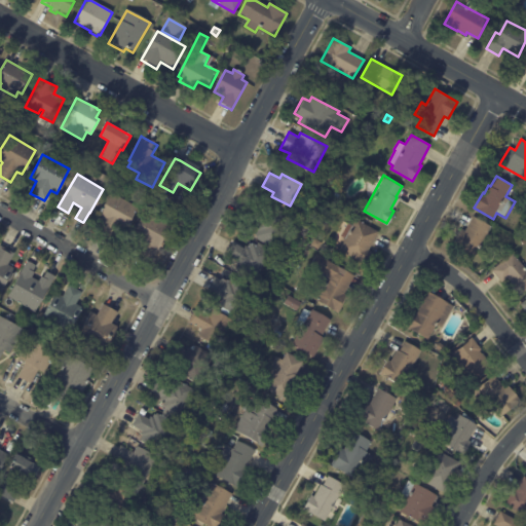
[(138,208),(125,230),(118,226),(112,237),(100,231),(106,219),(99,215),(111,192),(138,208)]
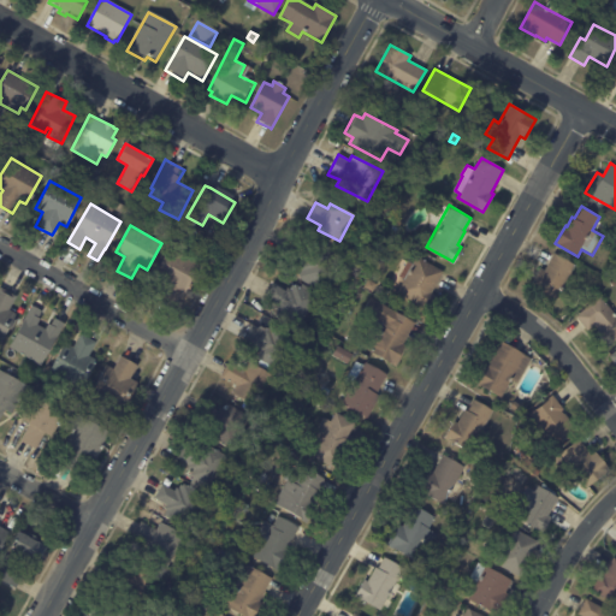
[(297,277),(301,271),(302,272),(304,267),(300,265),(302,261),(300,260),(306,248),(309,250),(311,247),(314,249),(318,244),(323,247),(324,243),(329,246),(330,243),(333,246),(332,248),(335,249),(332,253),(342,256),(324,290),(297,277)]
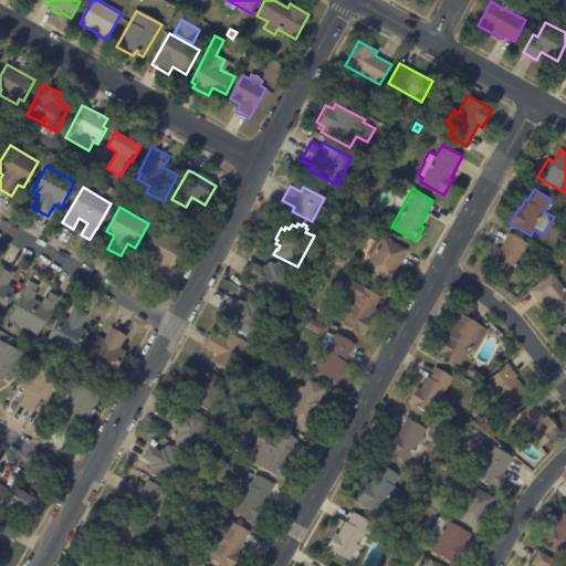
[(169,269),(163,265),(155,279),(142,271),(148,258),(140,254),(155,228),(184,243),(169,269)]
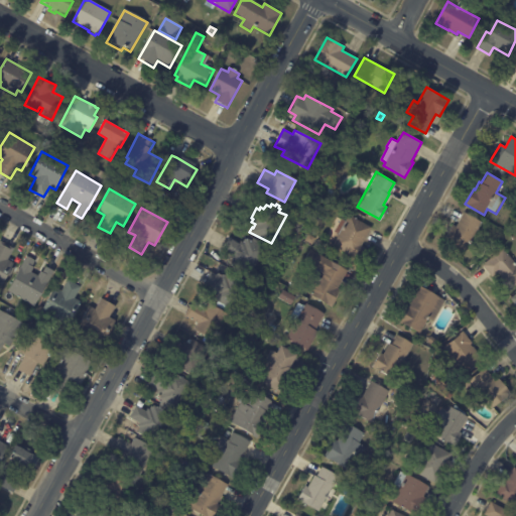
[(483,222),(465,254),(443,243),(454,225),(458,227),(465,212),(483,222)]
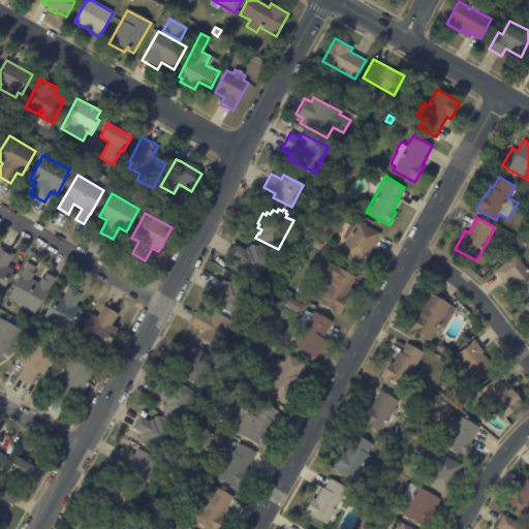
[(381,234),(371,252),(374,254),(368,267),(341,251),(347,240),(343,238),(350,224),(354,226),(359,220),(381,234)]
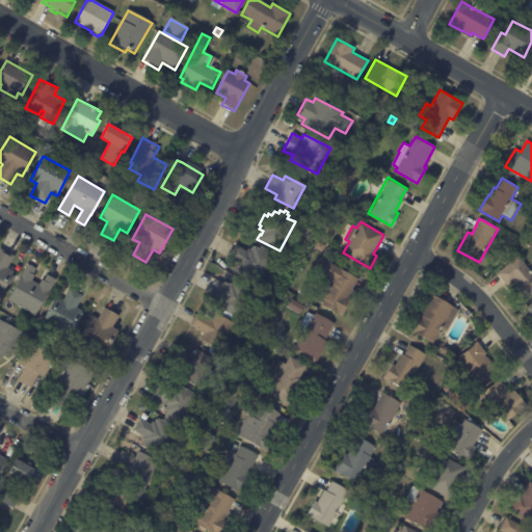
[(325,246),(321,251),(314,247),(318,241),(325,245),(325,246)]
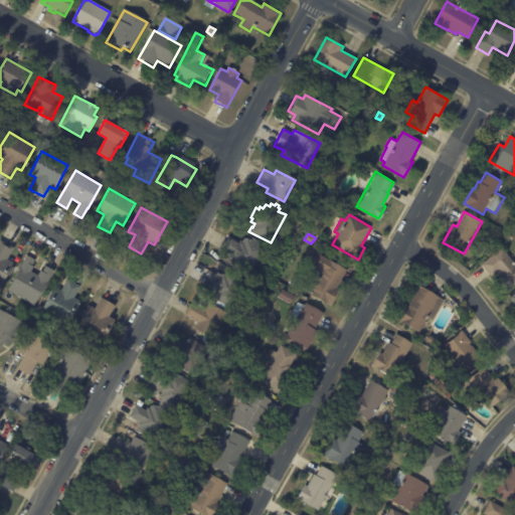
[(230,251),(234,244),(237,245),(240,240),(242,241),(244,238),(246,239),(246,237),(251,239),(252,237),(261,241),(260,244),(266,247),(258,262),(261,263),(258,269),(254,268),(250,275),(235,268),(238,262),(231,258),(233,253),(230,251)]
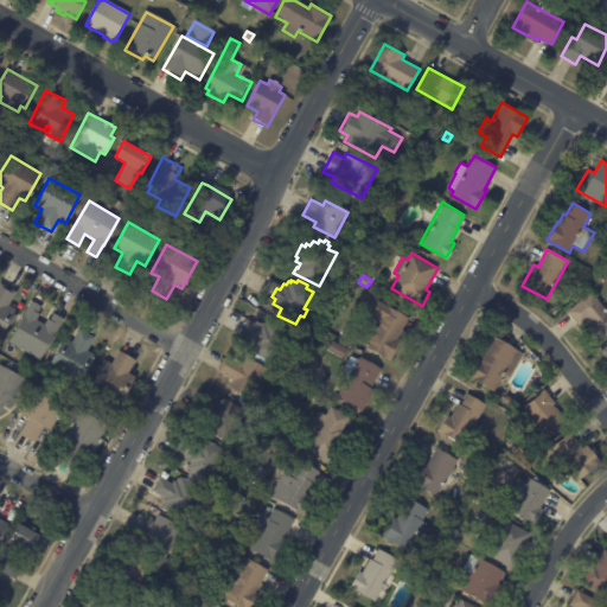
[(0,282),(1,283),(17,293),(8,305),(17,310),(0,337),(0,282)]
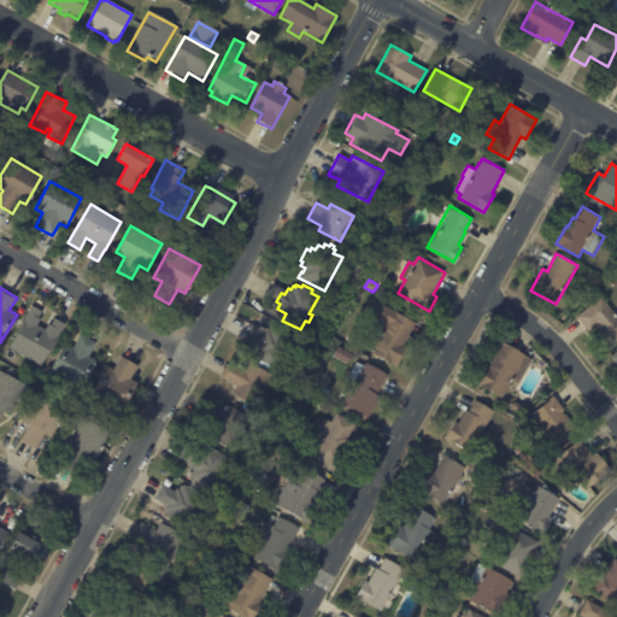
[(616,313),(616,340),(609,348),(597,334),(601,330),(593,321),(586,327),(577,317),(601,297),(616,313)]
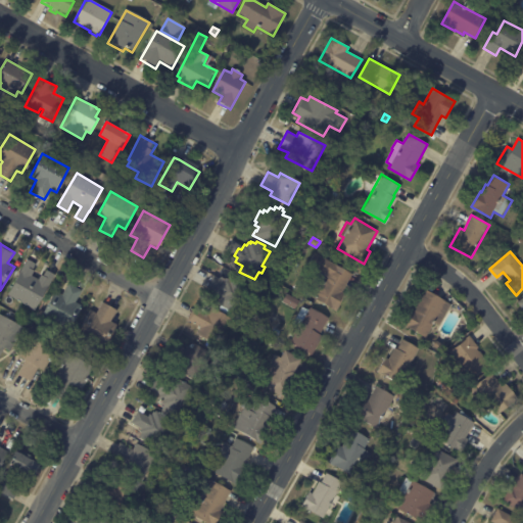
[(351,276),(342,292),(345,294),(336,311),(315,298),(328,275),(308,264),(315,253),(352,274),(351,276)]
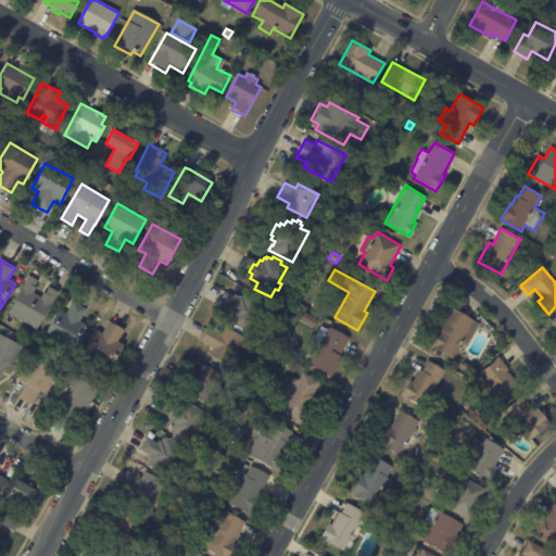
[(30,276),(38,280),(35,287),(37,288),(34,293),(41,298),(43,292),(46,293),(49,287),(59,292),(53,302),(52,301),(37,329),(8,313),(29,276),(30,276)]
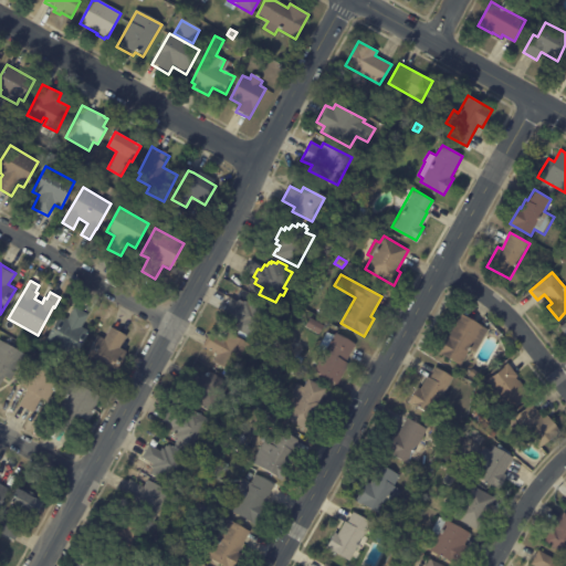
[(223,311),(231,297),(242,304),(244,301),(247,303),(249,299),(251,300),(252,297),(271,310),(253,338),(232,326),(236,322),(232,321),(234,317),(223,311)]
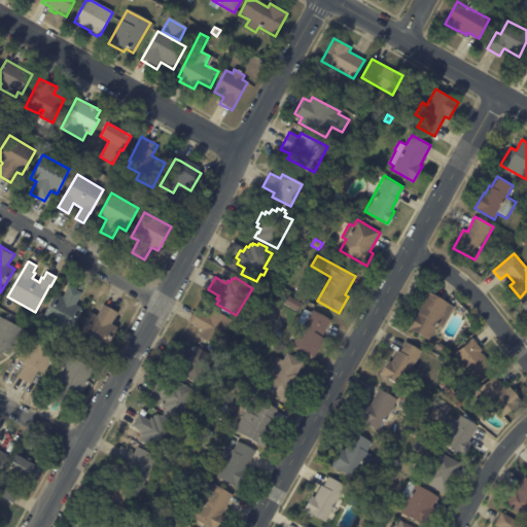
[(78,306),(83,309),(69,334),(42,319),(57,293),(63,296),(69,285),(82,293),(76,305),(78,306)]
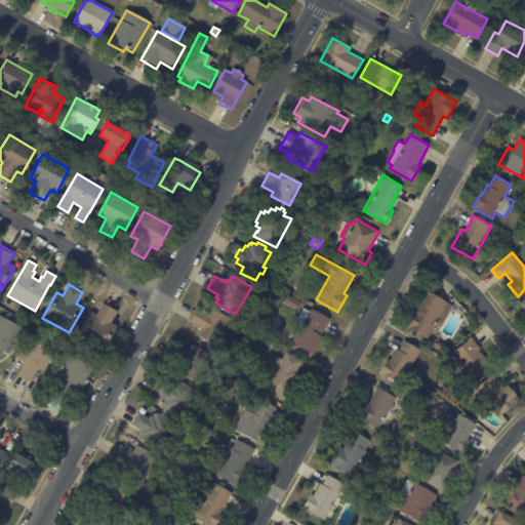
[(428,290),(452,304),(440,325),(435,322),(427,337),(404,325),(413,309),(415,310),(427,289),(428,290)]
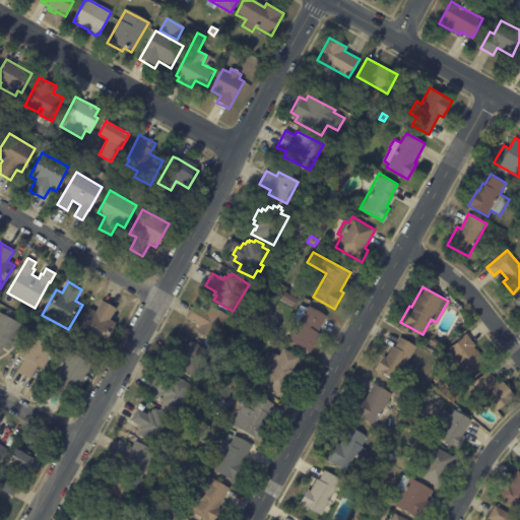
[(281,300),(285,291),(298,299),(294,307),(281,300)]
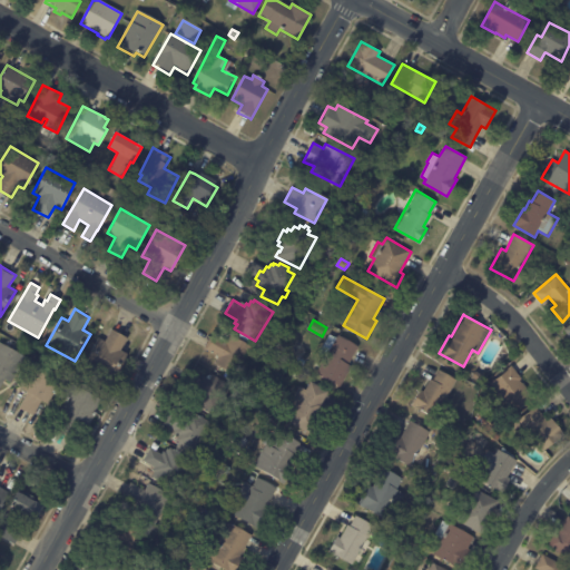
[(115,332),(127,338),(120,351),(127,354),(111,382),(84,366),(99,338),(106,342),(111,330),(115,332)]
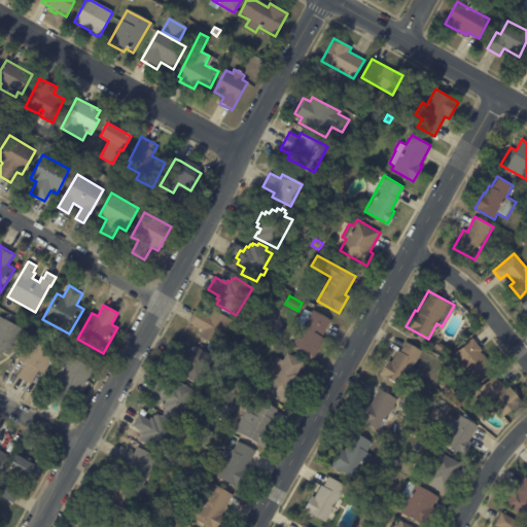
[(215,348),(199,338),(203,330),(188,322),(197,309),(209,317),(214,310),(236,323),(219,350),(215,348)]
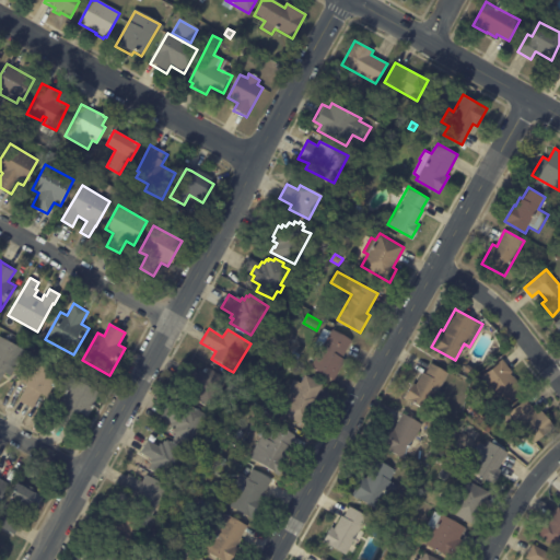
[(351,342),(342,359),(345,360),(334,381),(311,368),(321,350),(314,347),(325,328),(331,331),(333,329),(352,341),(351,342)]
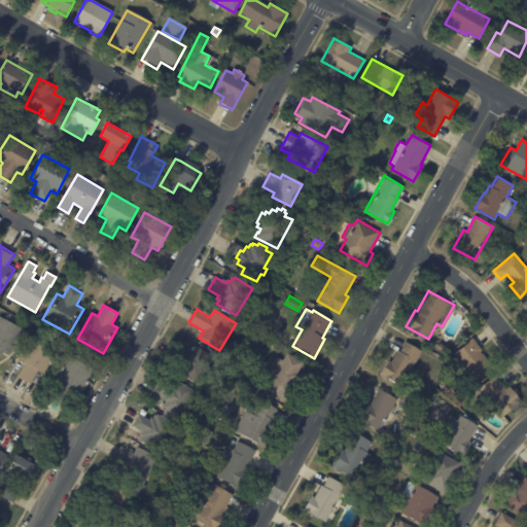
[(0,316),(6,320),(23,329),(10,354),(4,350),(0,357),(0,316)]
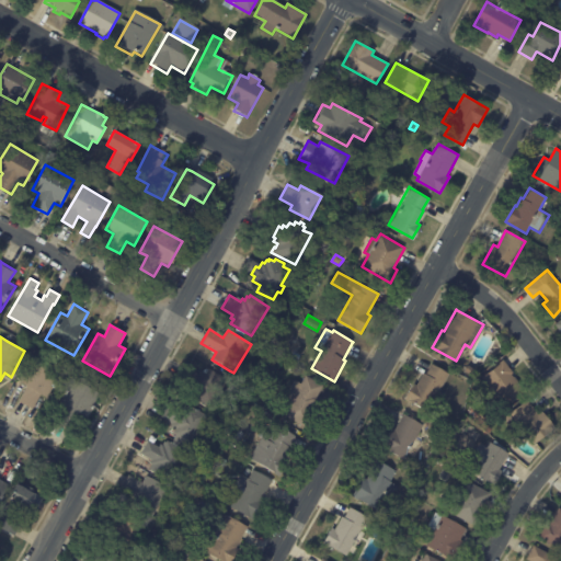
[(293,353),(301,358),(299,363),(290,357),(293,353)]
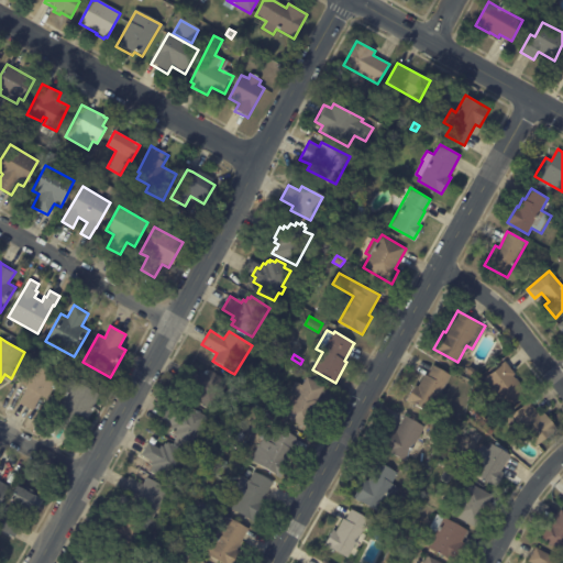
[(55,390),(50,401),(43,397),(34,412),(21,404),(29,389),(23,386),(37,361),(64,375),(55,390)]
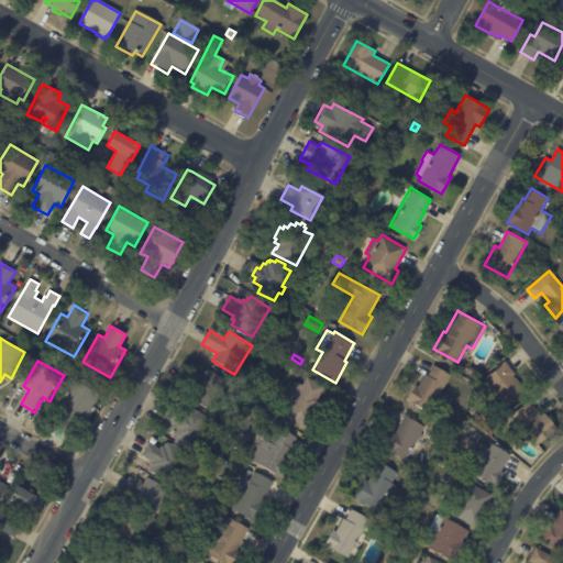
[(506,363),(516,374),(514,376),(528,393),(508,409),(495,394),(490,398),(487,395),(493,390),(484,379),(505,362),(506,363)]
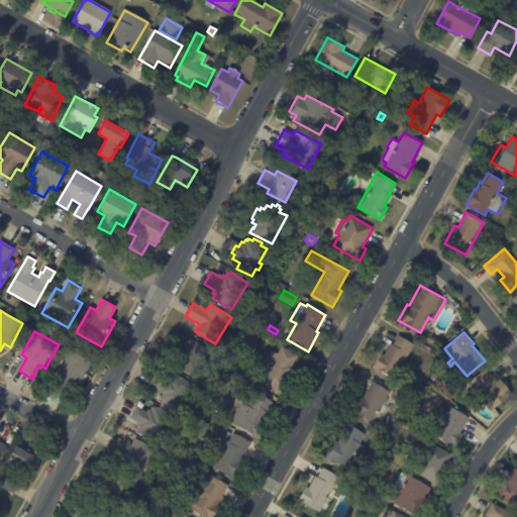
[(415,345),(395,380),(374,368),(382,353),(384,355),(391,344),(393,345),(399,335),(415,345)]
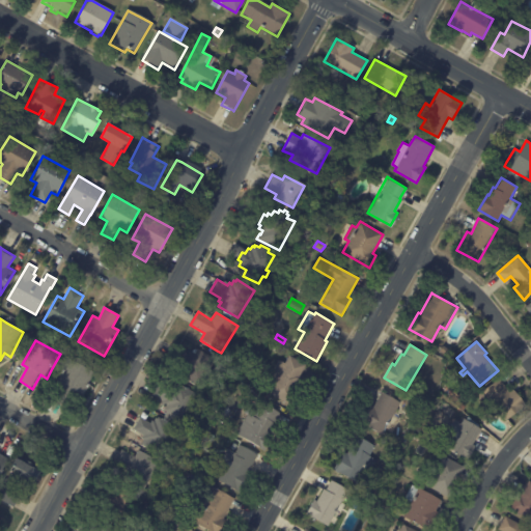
[(275,352),(278,345),(284,348),(281,355),(275,352)]
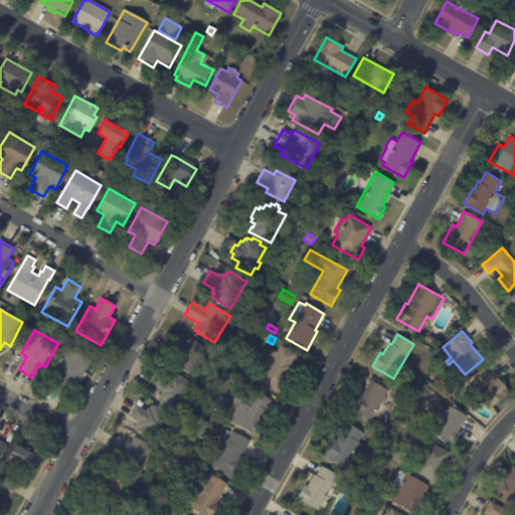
[(174,351),(178,344),(182,346),(185,341),(188,342),(189,339),(191,340),(192,338),(210,348),(196,376),(177,366),(179,361),(176,359),(178,355),(173,353),(174,351)]
